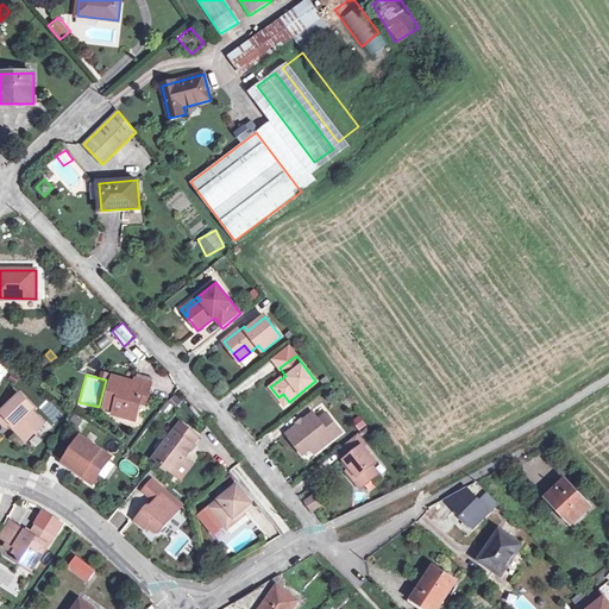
[(140,403),(142,399),(146,400),(151,383),(136,378),(133,385),(112,380),(105,403),(115,406),(113,414),(136,421),(140,403)]
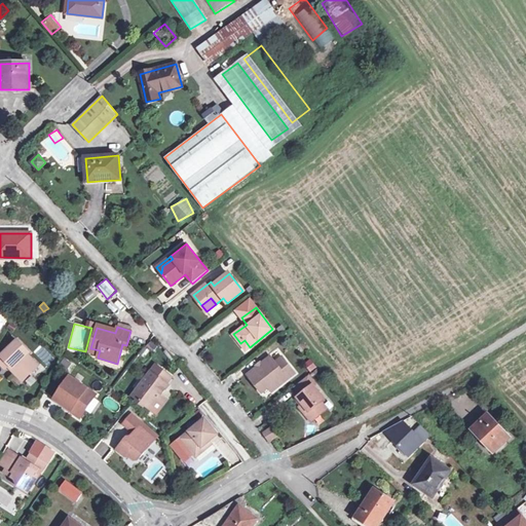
[(246,349),(250,347),(245,340),(240,343),(246,349)]
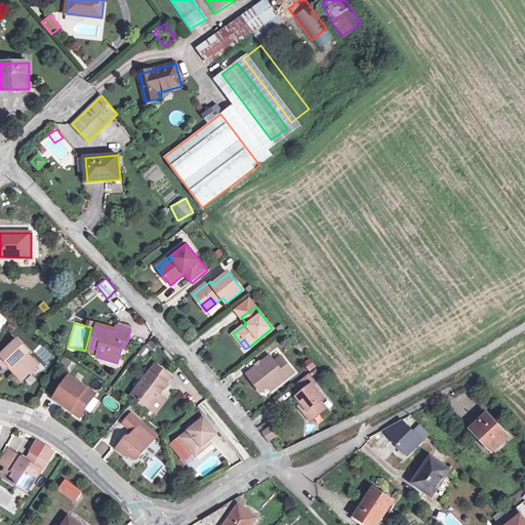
[(7,367),(9,365),(12,369),(10,370),(23,381),(38,366),(27,355),(29,354),(16,341),(0,357),(0,364),(4,369),(7,367)]
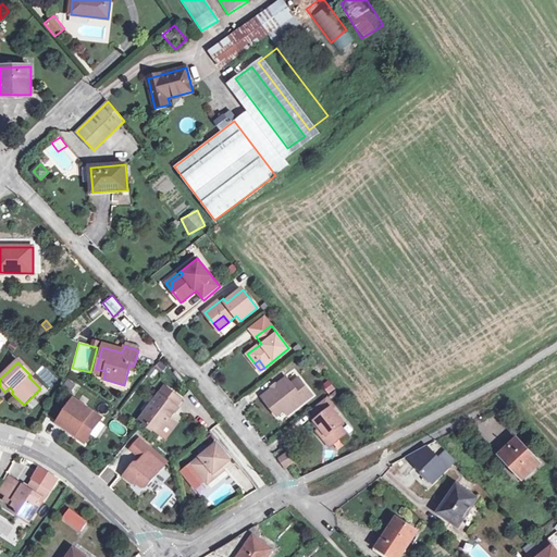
[(292,384),(286,378),(262,396),(277,416),(284,410),(289,406),(293,410),(312,395),(299,378),(292,384)]
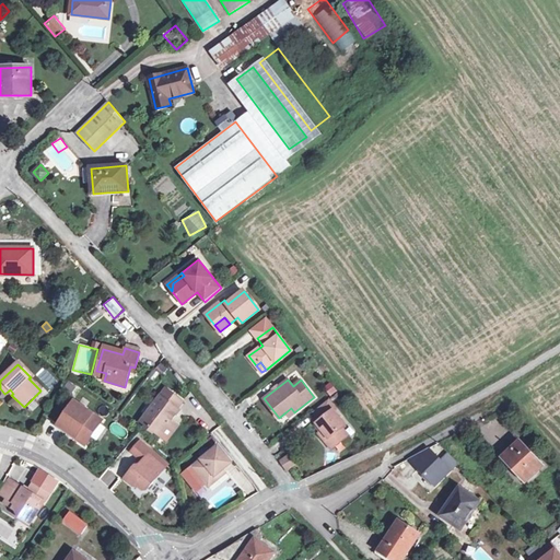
[(166,389),(142,422),(161,435),(172,420),(179,410),(177,409),(183,401),(166,389)]
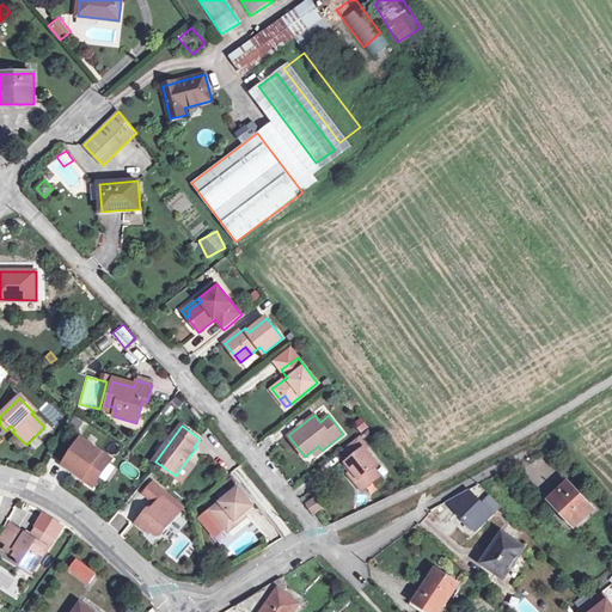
[(360,479),(366,488),(380,476),(374,467),(378,465),(365,448),(367,447),(359,438),(343,450),(350,459),(346,463),(353,470),(348,473),(355,483),(360,479)]
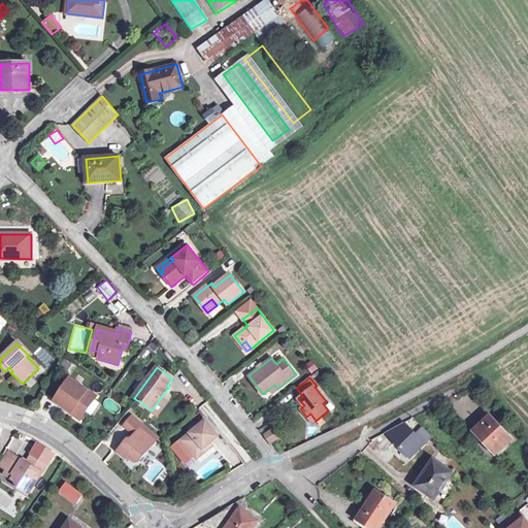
[(70,380),(55,402),(72,414),(74,410),(83,417),(96,397),(70,380)]
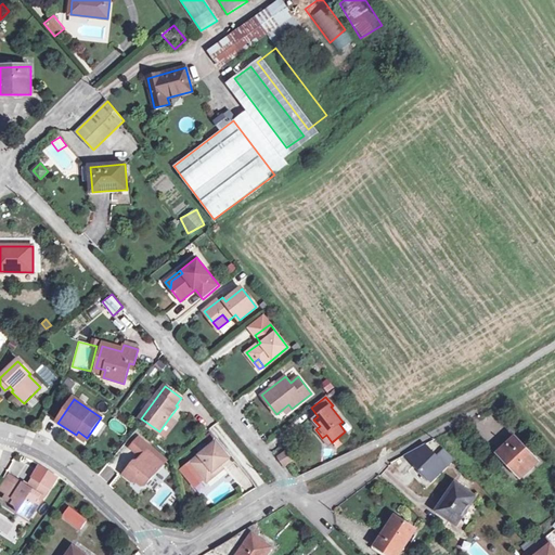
[(172,418),(170,416),(159,431),(162,434),(172,418)]
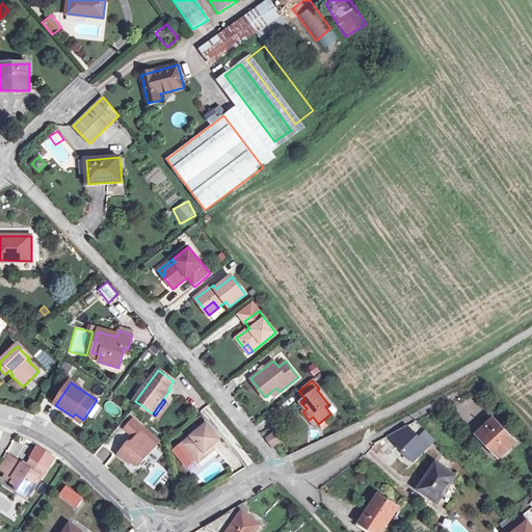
[(118,417),(122,407),(108,402),(105,411),(118,417)]
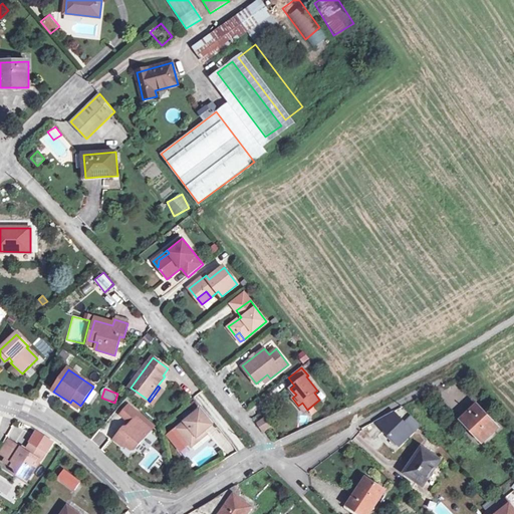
[(72,400),(70,403),(78,409),(80,406),(72,400)]
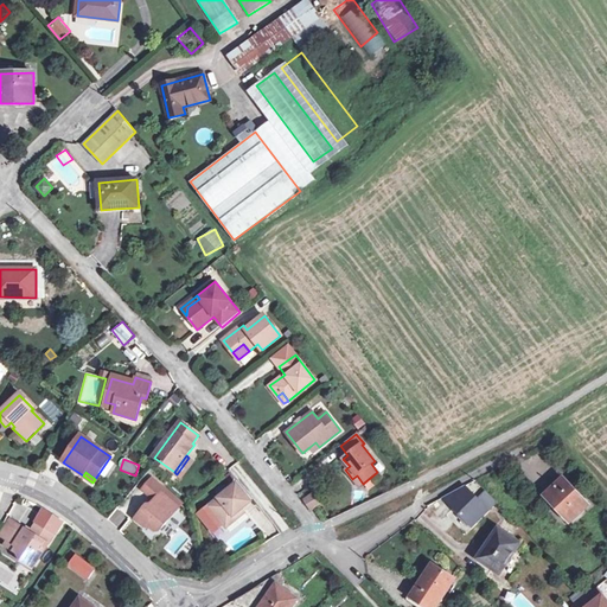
[(582,486),(566,473),(543,494),(560,506),(572,523),(594,503),(582,486)]
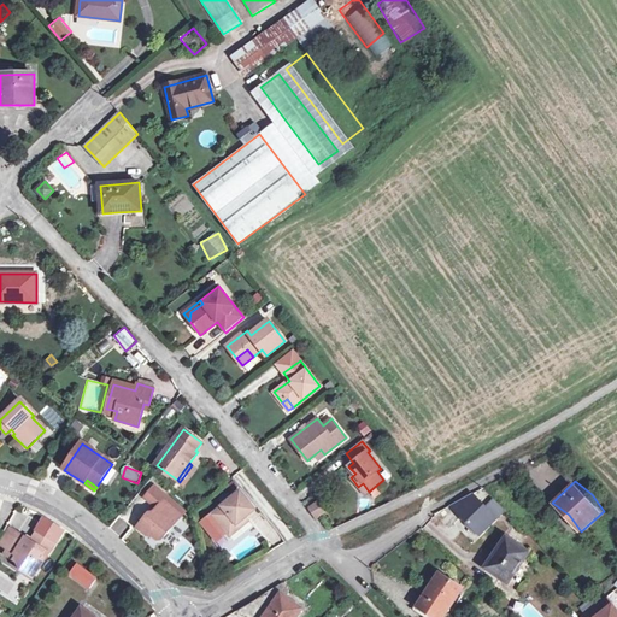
[(363,483),(358,487),(365,494),(369,492),(363,483)]
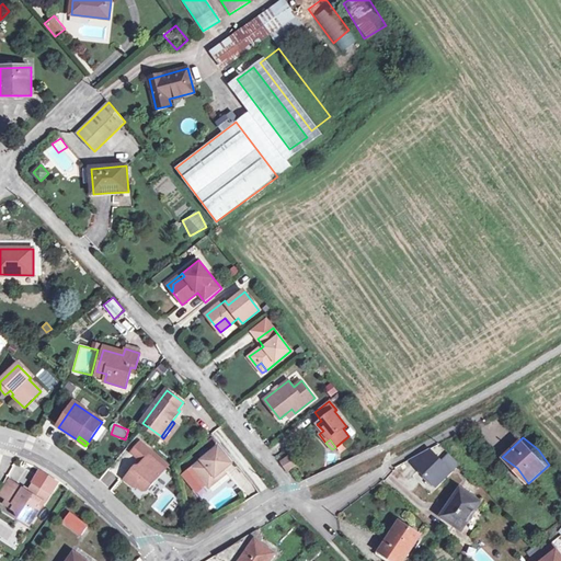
[(219,447),(194,468),(207,484),(224,471),(232,464),(219,447)]
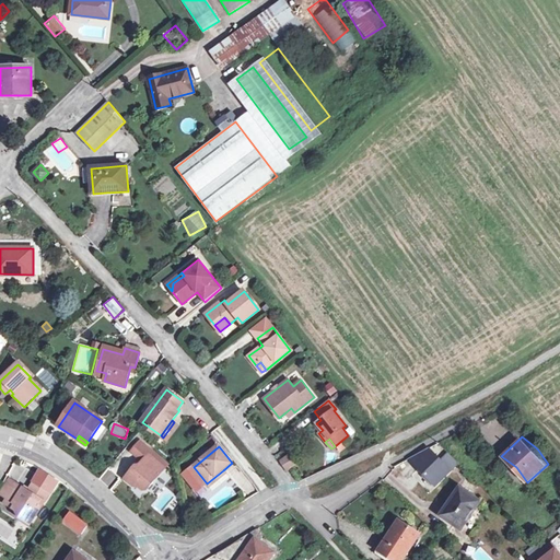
[(459,464),(447,452),(440,461),(452,471),(459,464)]
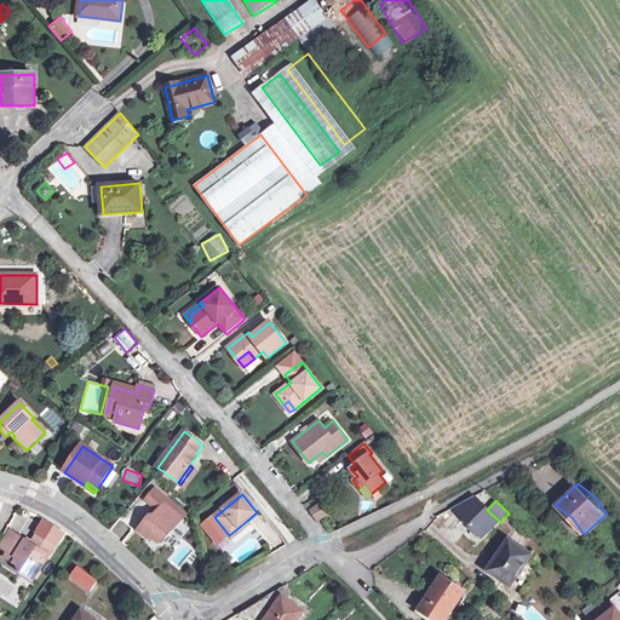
[(149,518),(139,530),(148,538),(153,538),(159,543),(164,541),(183,518),(165,504),(151,521),(149,518)]
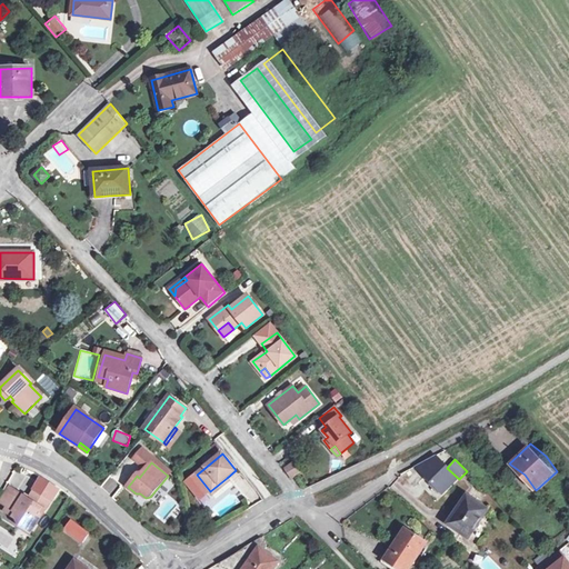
[(293,462),(285,468),(291,478),(300,471),(293,462)]
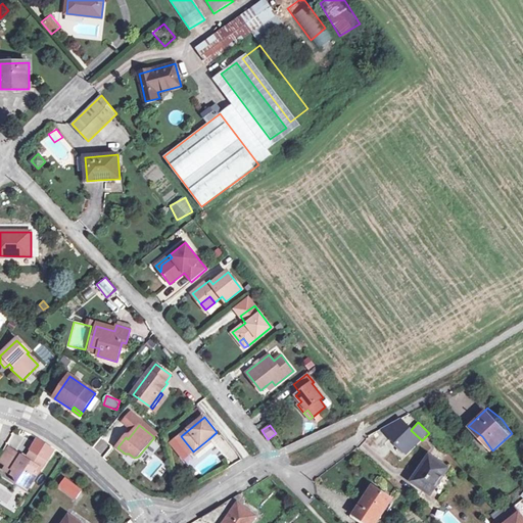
[(208,439),(193,452),(195,455),(210,441),(208,439)]
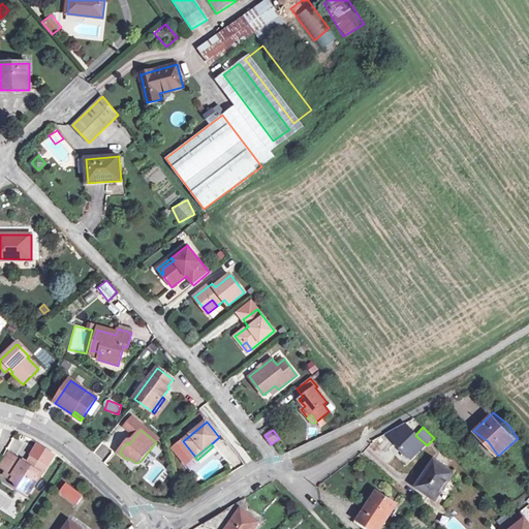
[(7,471),(16,458),(9,453),(0,467),(7,471)]
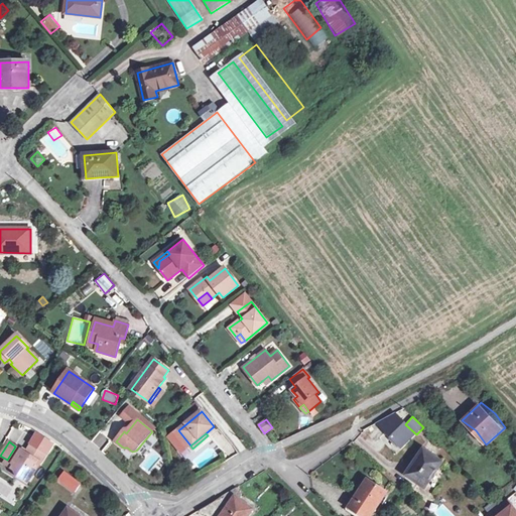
[(15,446),(7,460),(15,465),(12,469),(20,474),(18,477),(28,484),(46,454),(32,443),(26,453),(23,454),(22,450),(15,446)]
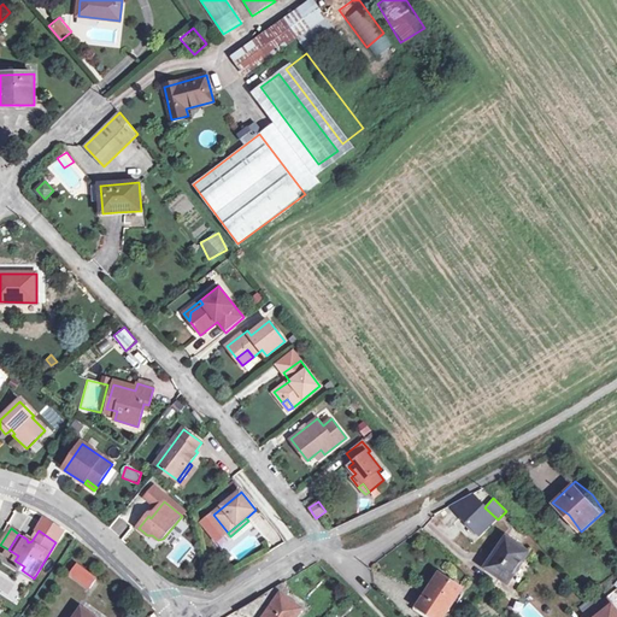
[(528,553),(506,538),(487,568),(507,582),(528,553)]
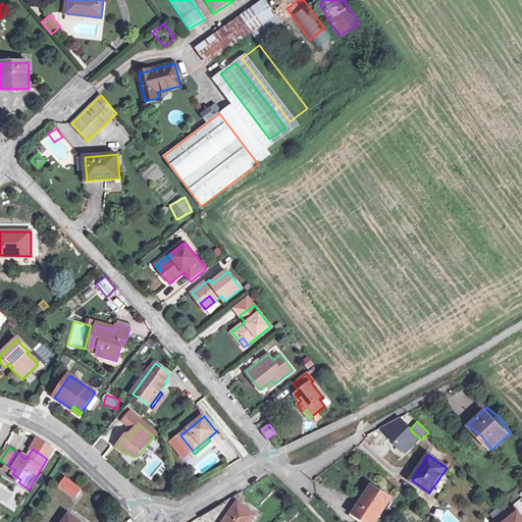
[(15,470),(7,465),(4,469),(12,474),(15,470)]
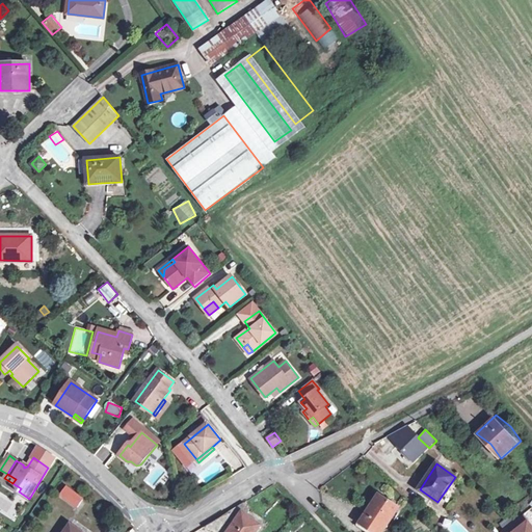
[(83,499),(67,486),(60,495),(77,507),(82,500),(83,499)]
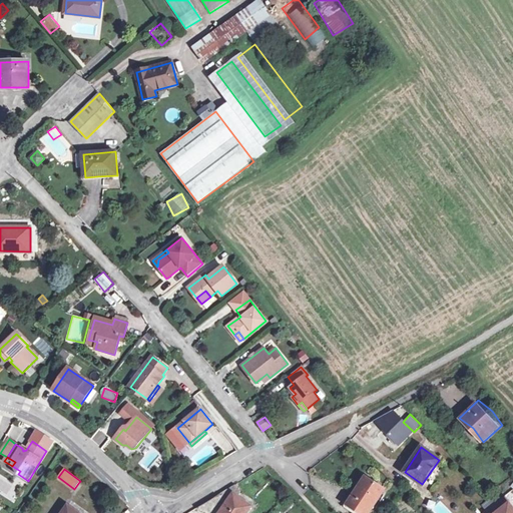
[(0,493),(5,497),(14,486),(0,474),(0,493)]
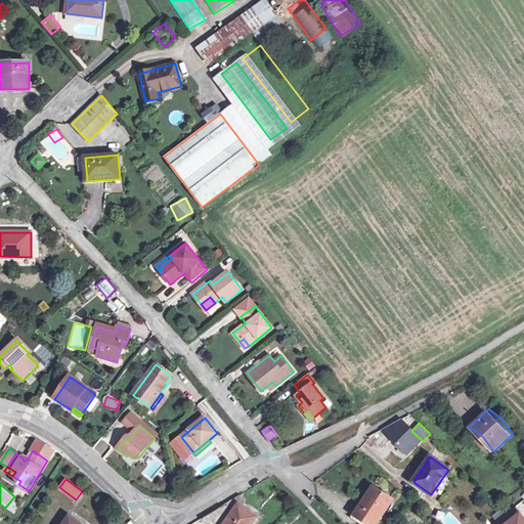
[(373,487),(355,515),(368,523),(376,523),(392,499),(373,487)]
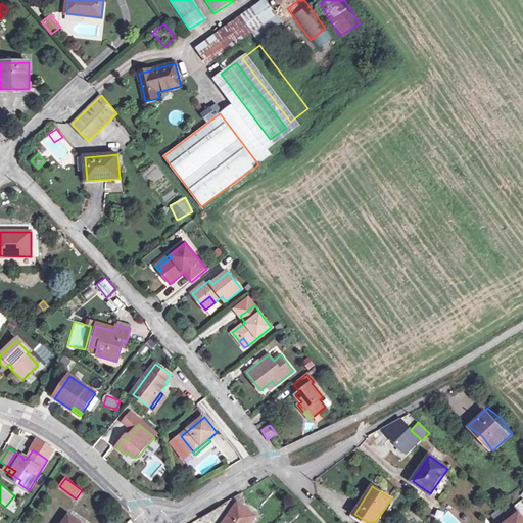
[(250,522),(255,517),(239,506),(244,498),(239,494),(199,518),(205,522),(250,522)]
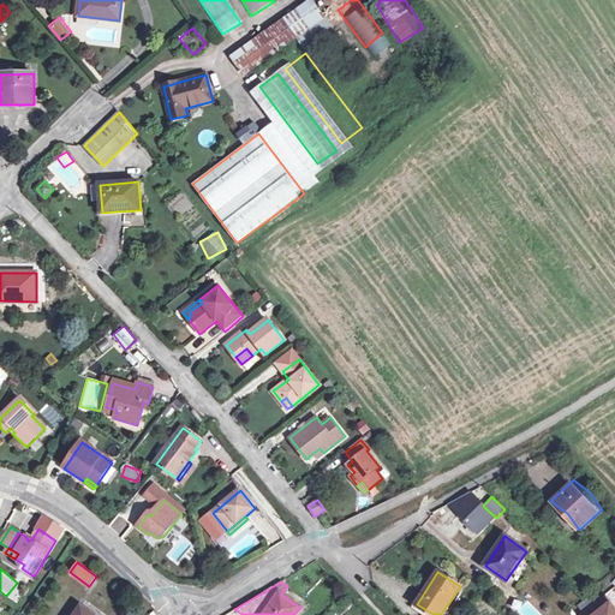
[(583,614),(614,614),(614,607),(605,596),(583,614)]
